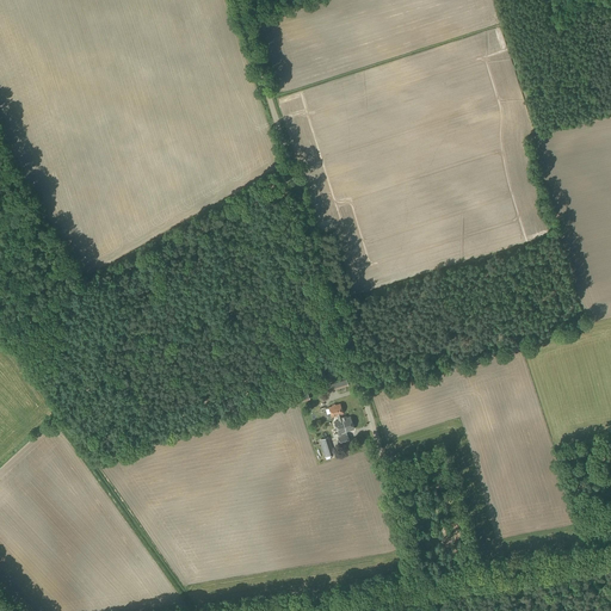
[(326,393),(347,386),(346,380),(323,387),(326,393)]
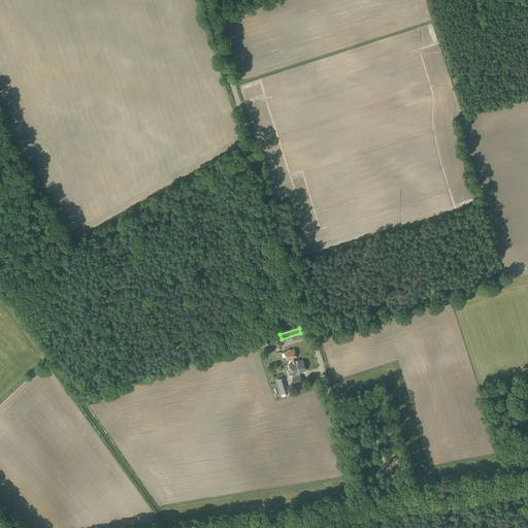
[(261,349),(268,345),(266,339),(259,341),(261,349)]
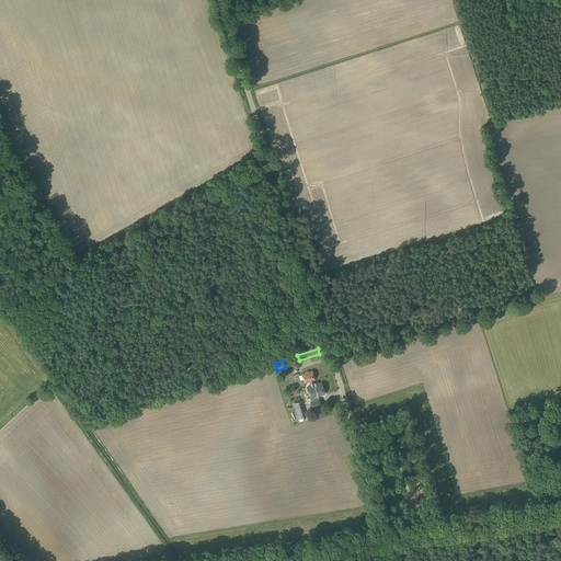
[(313,380),(315,379),(312,370),(301,374),(305,382),(309,381),(313,380)]
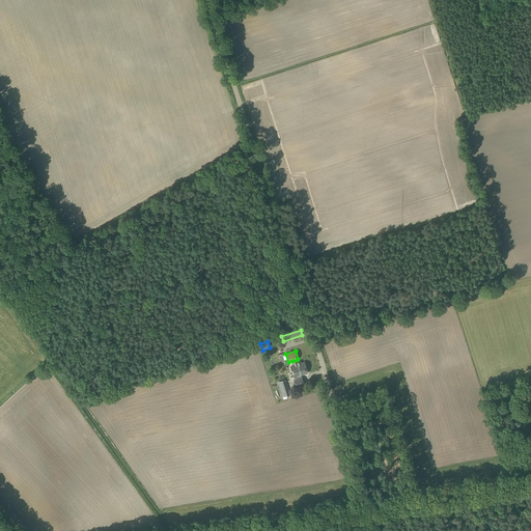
[(298,363),(297,360),(292,361),(295,365),(290,366),(295,380),(294,381),(296,387),(304,385),(302,378),(301,374),(307,373),(304,362),(301,363),(300,362),(298,363)]
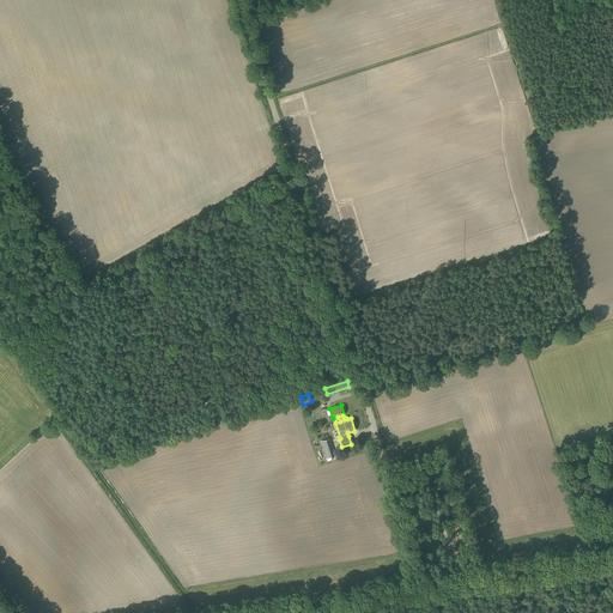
[(329,439),(320,442),(326,460),(334,456),(329,439)]
